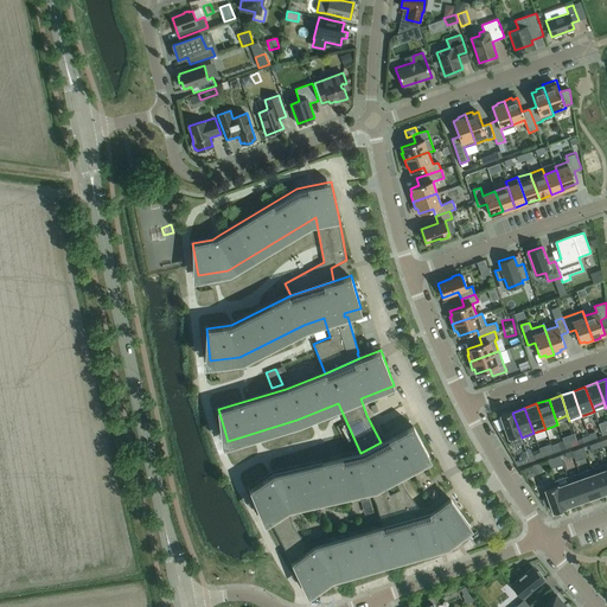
[(522,438),(512,413),(512,410),(500,415),(509,438),(519,434),(521,438),(522,438)]
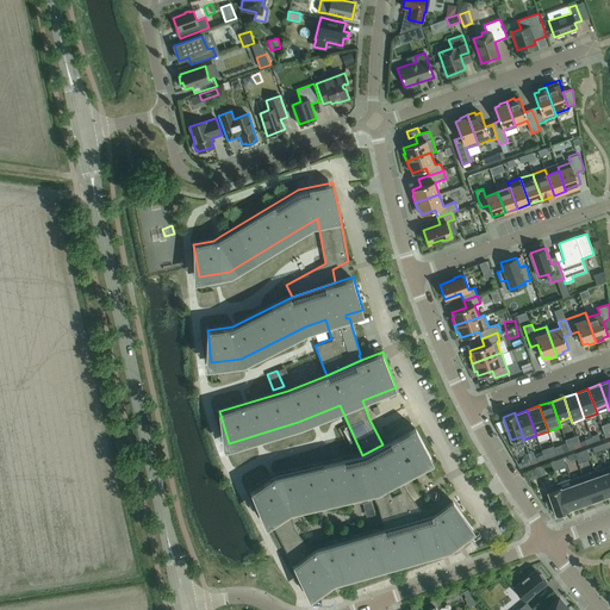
[(383,444),(362,455),(274,475),(250,491),(268,518),(293,566),(311,551),(294,527),(291,510),(373,491),(378,504),(384,529),(425,517),(408,491),(400,478),(433,460),(415,427),(383,444)]
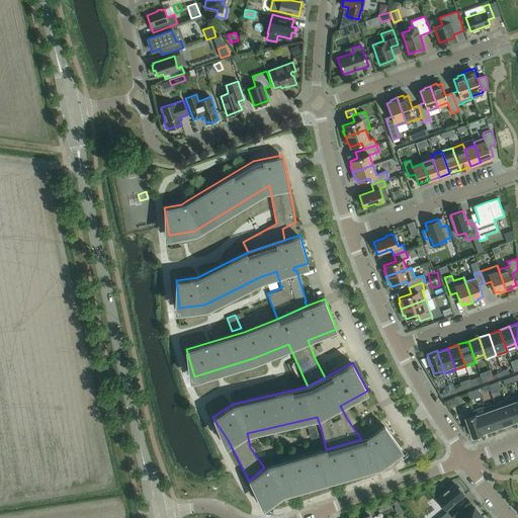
[(517,373),(508,377),(510,382),(517,379),(517,373)]
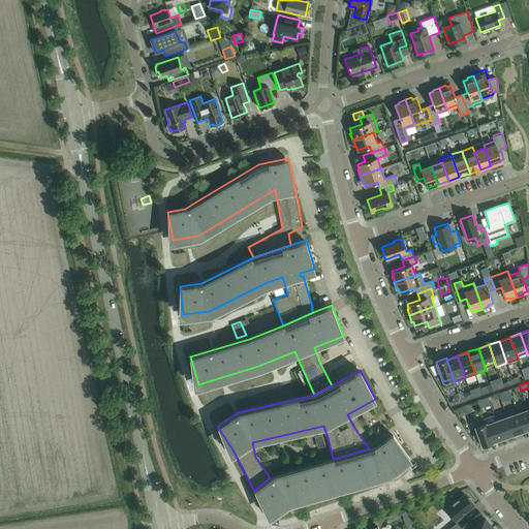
[(483,395),(480,387),(479,387),(469,392),(470,395),(472,398),(483,395)]
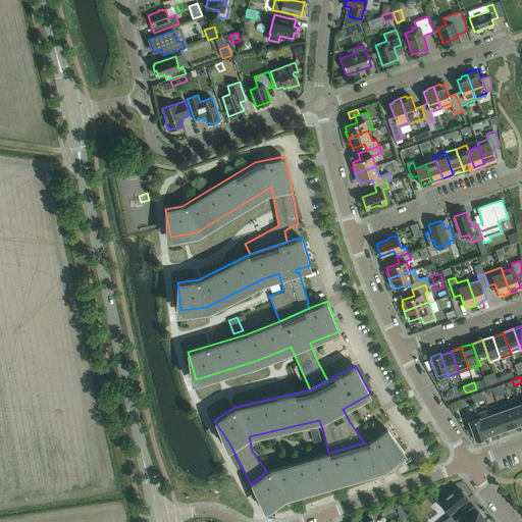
[(464,398),(457,400),(460,408),(467,406),(464,398)]
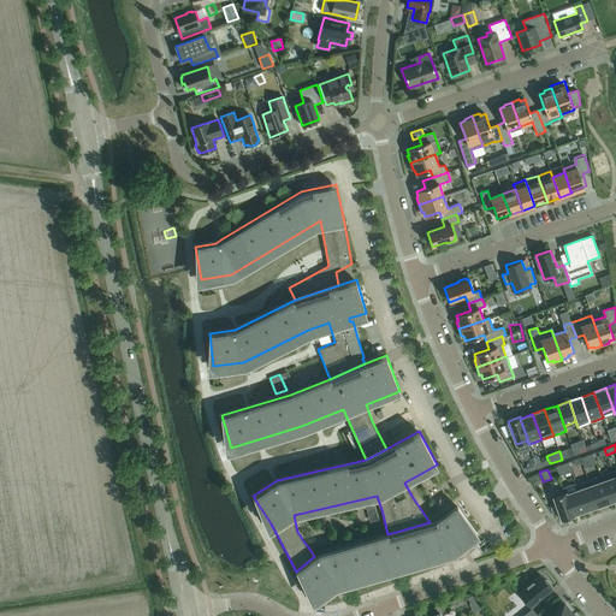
[(615,481),(612,472),(600,475),(609,502),(615,498),(615,481)]
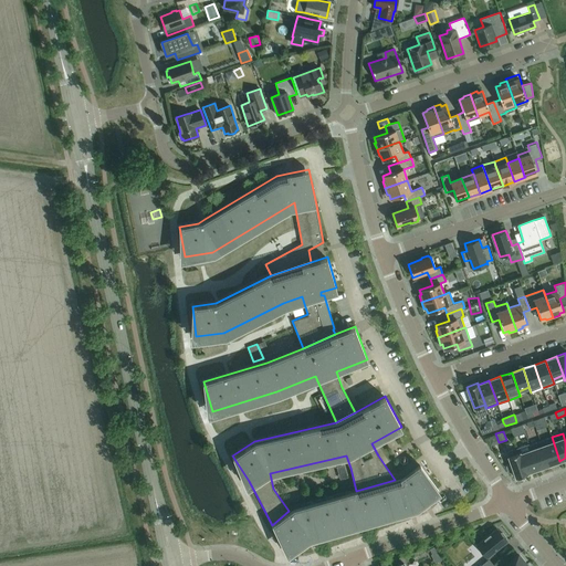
[(552,437),(541,441),(548,464),(559,461),(552,437)]
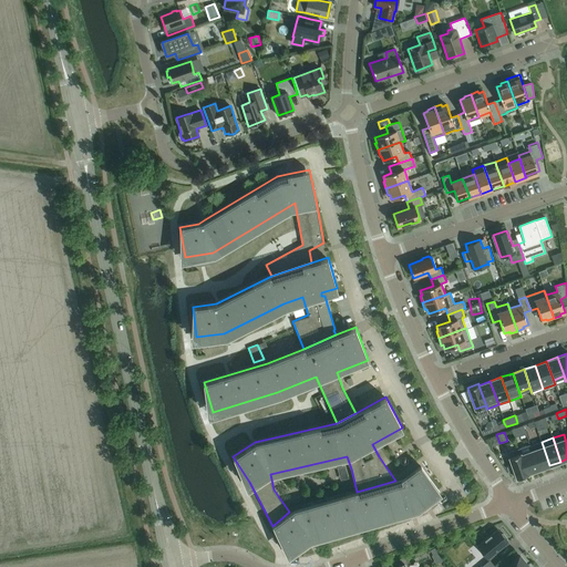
[(542,442),(531,445),(538,470),(549,465),(542,442)]
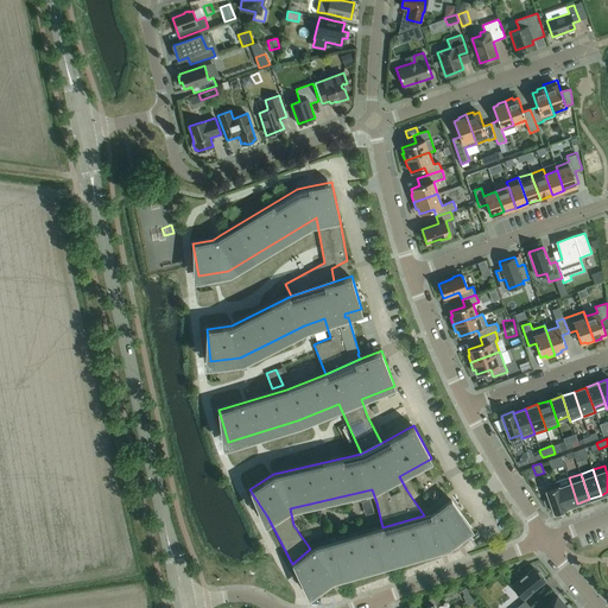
[(568,476),(556,481),(565,507),(577,504),(569,477),(568,476)]
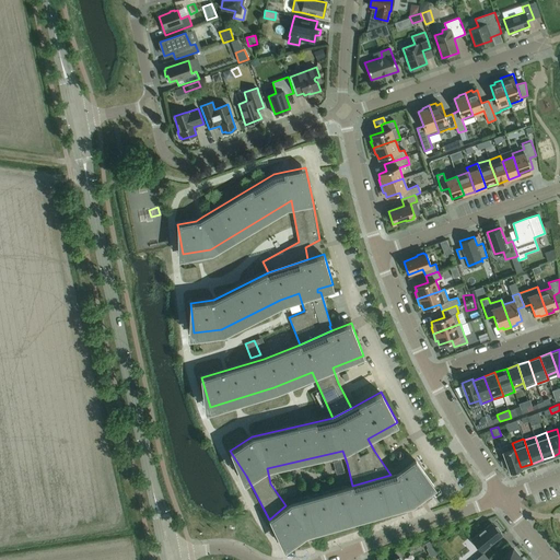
[(522,468),(521,467),(512,443),(501,446),(505,458),(508,465),(510,473),(522,468)]
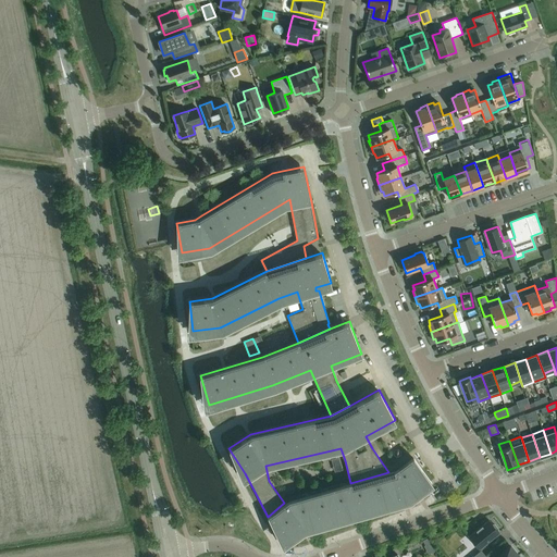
[(284,503),(268,517),(285,541),(302,528),(409,497),(432,481),(413,456),(394,470),(388,472),(350,483),(284,503)]
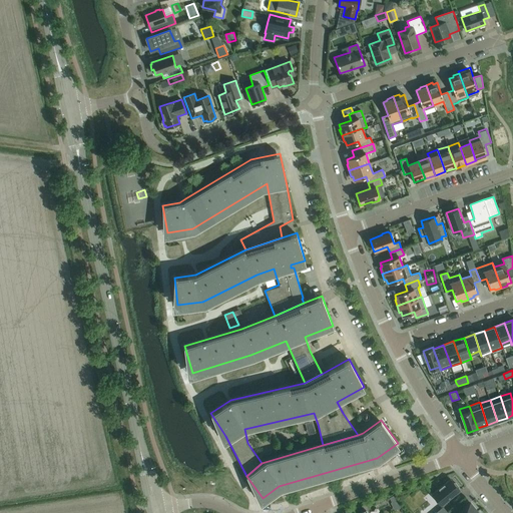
[(436,496),(444,507),(463,494),(462,492),(462,491),(460,488),(459,488),(455,483),(436,496)]
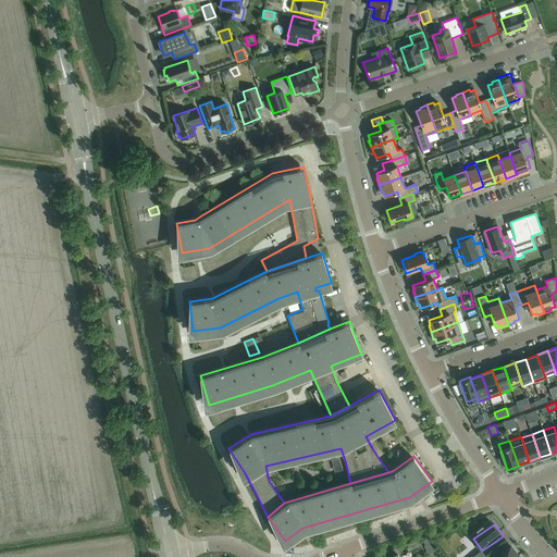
[(485,556),(515,556),(518,555),(510,545),(500,553),(496,548),(486,556),(485,556)]
